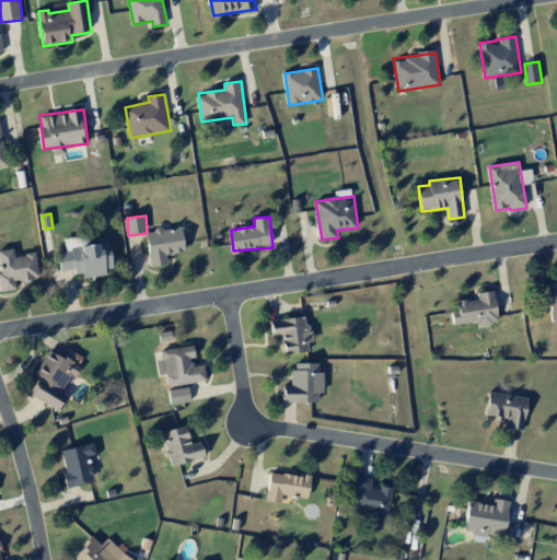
[(186,252),(182,226),(147,232),(152,267),(170,265),(167,255),(186,252)]
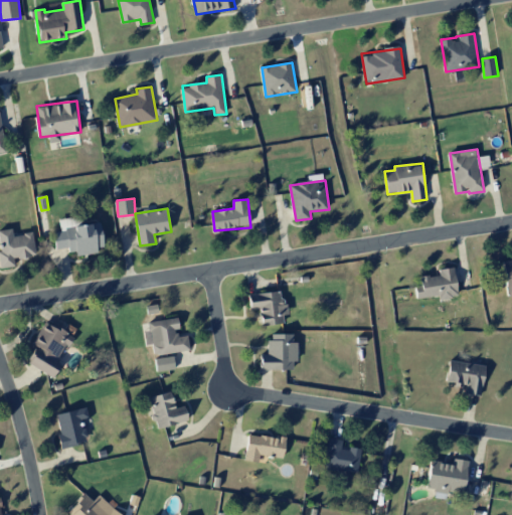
[(57,248),(70,246),(71,254),(106,250),(102,222),(76,225),(76,229),(55,231),(57,248)]
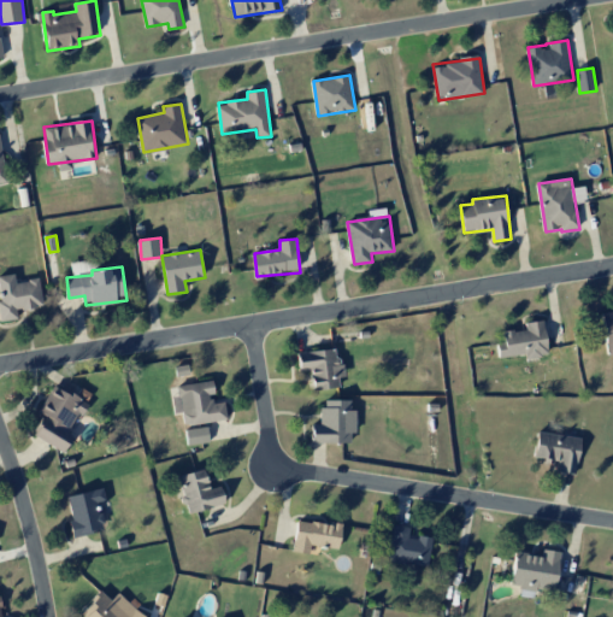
[(0,306),(3,321),(19,318),(19,311),(45,306),(41,278),(17,282),(16,274),(0,276),(0,283),(3,301),(0,300),(0,306)]
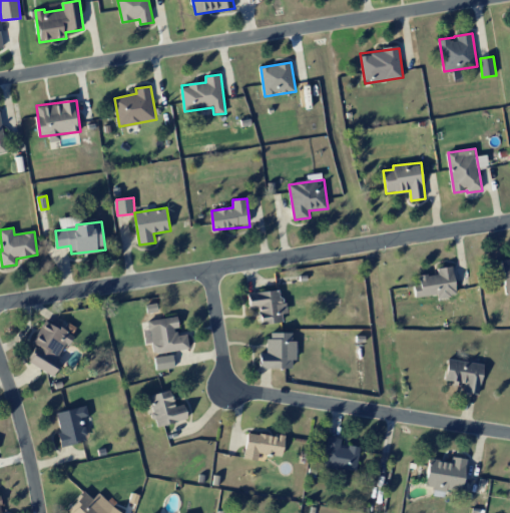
[(416,299),(457,294),(454,267),(438,268),(439,274),(420,276),(421,285),(415,286),(416,299)]
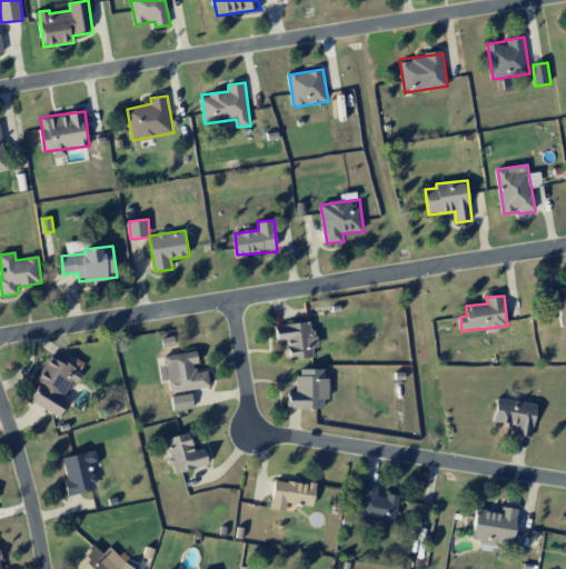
[(315,357),(314,348),(317,347),(315,321),(276,326),(278,342),(289,341),(291,360),(315,357)]
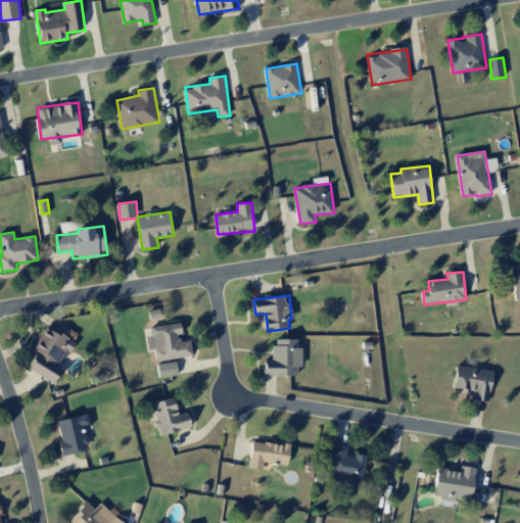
[(194,355),(192,340),(181,342),(180,334),(183,334),(182,323),(151,326),(152,335),(148,336),(149,350),(156,349),(157,360),(194,355)]
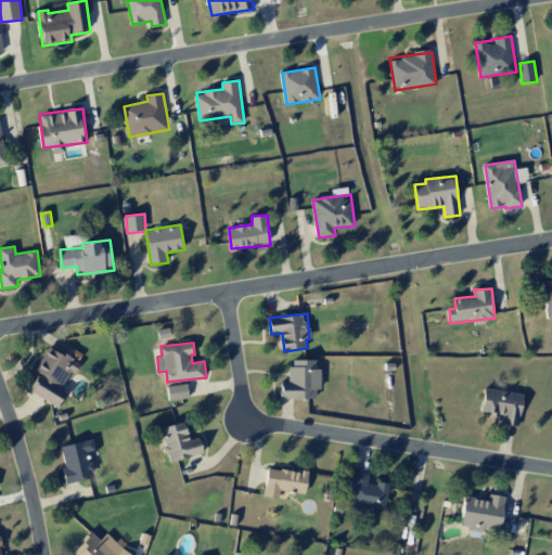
[(37,370),(42,373),(31,391),(59,407),(68,390),(62,387),(72,371),(76,374),(82,363),(50,346),(37,370)]
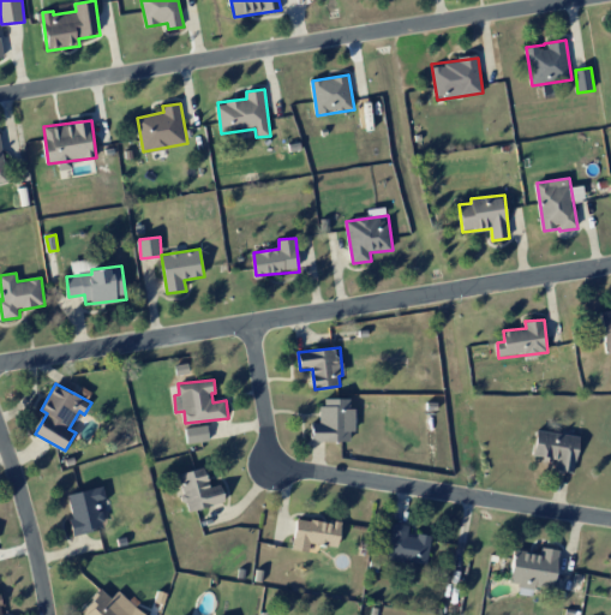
[(351,442),(351,431),(355,433),(355,410),(351,410),(351,399),(323,398),(322,423),(312,423),(312,441),(351,442)]
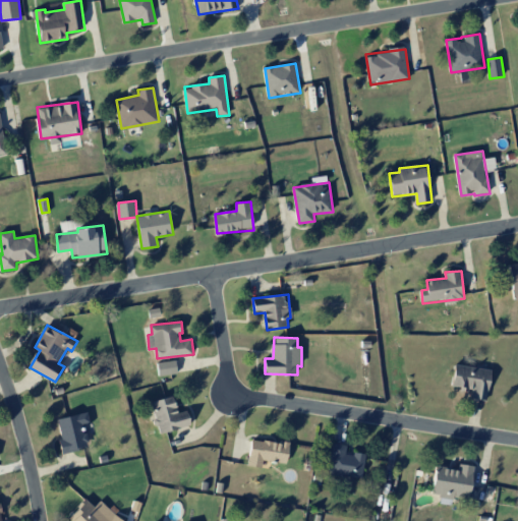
[(159,362),(160,375),(178,373),(177,360),(159,362)]
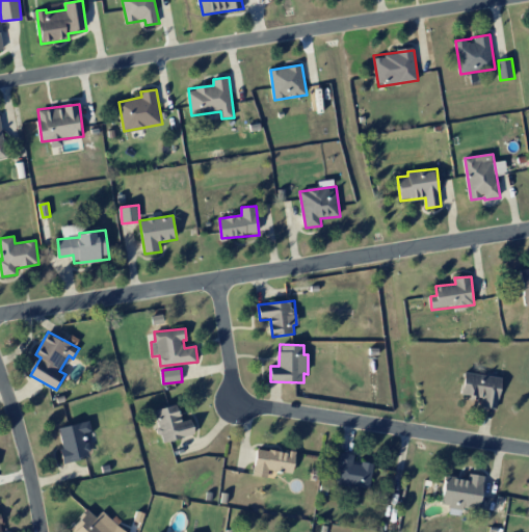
[(498,409),(502,377),(465,372),(461,396),(482,399),(481,407),(498,409)]
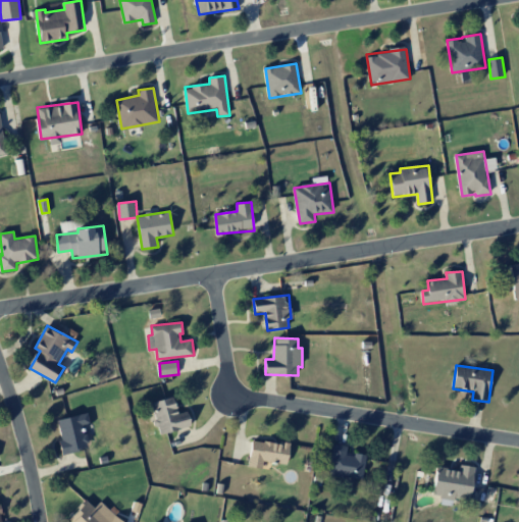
[(161,434),(192,426),(188,411),(178,413),(174,397),(152,403),(161,434)]
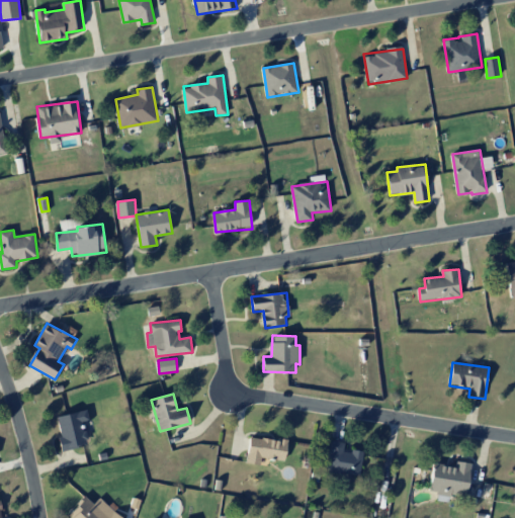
[(59,416),(63,437),(60,437),(63,450),(89,445),(84,421),(91,420),(89,410),(59,416)]
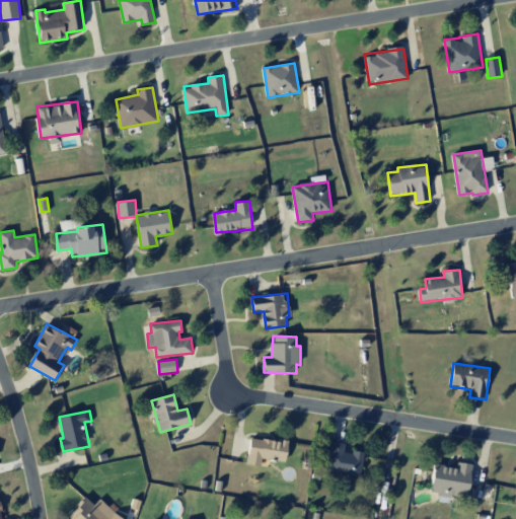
[(263,465),(264,458),(286,461),(289,442),(251,437),(247,463),(263,465)]
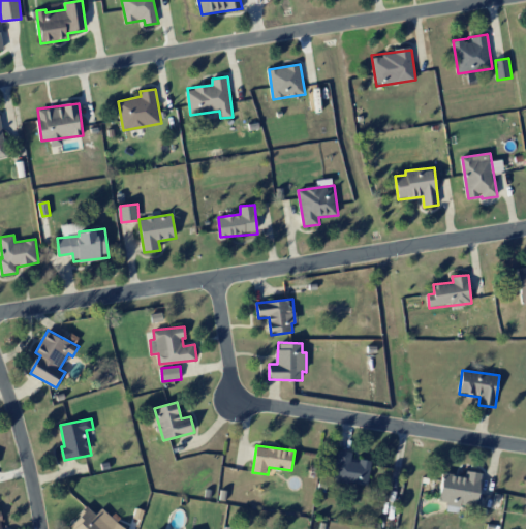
[(369,486),(372,462),(352,459),(353,452),(338,449),(334,481),(369,486)]
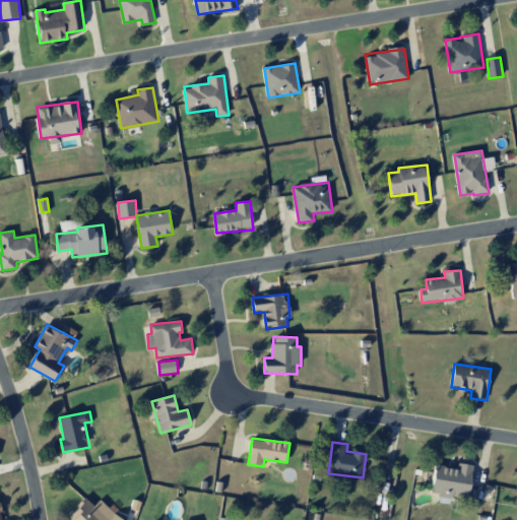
[(474,465),(459,463),(459,468),(436,464),(432,494),(469,500),(474,465)]
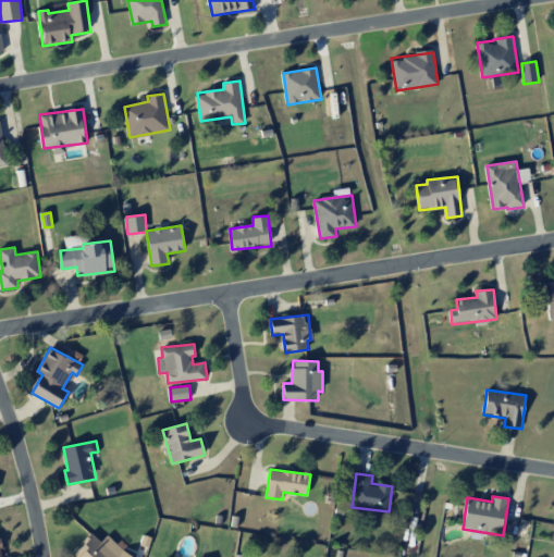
[(133,556),(108,535),(102,542),(94,534),(73,556),(133,556)]
